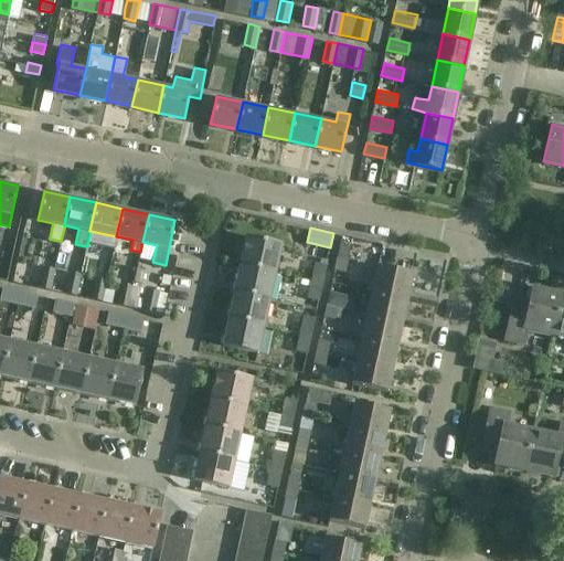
[(241,263),(276,271),(282,243),(246,235),(241,263)]
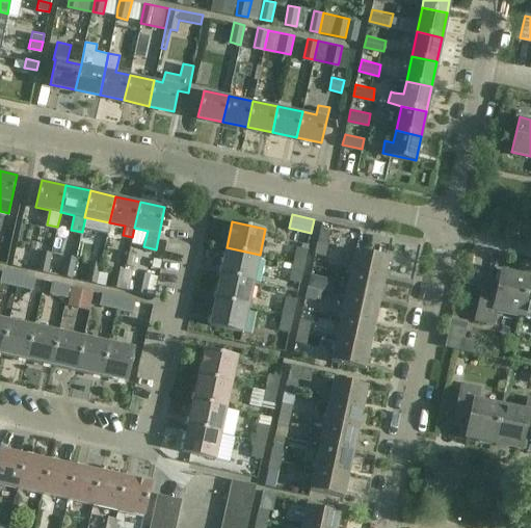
[(332,228),(321,226),(315,252),(325,255),(327,243),(332,228)]
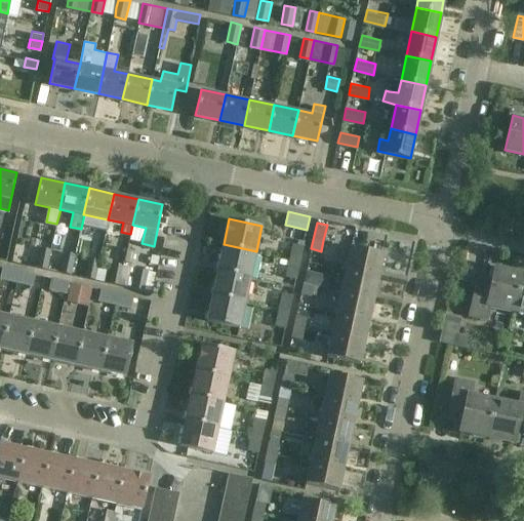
[(289,258),(300,262),(305,240),(298,239),(297,243),(293,242),(289,258)]
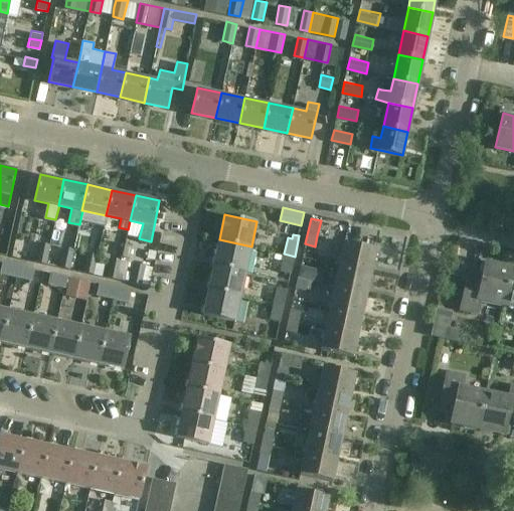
[(214,264),(245,271),(251,246),(219,239),(214,264)]
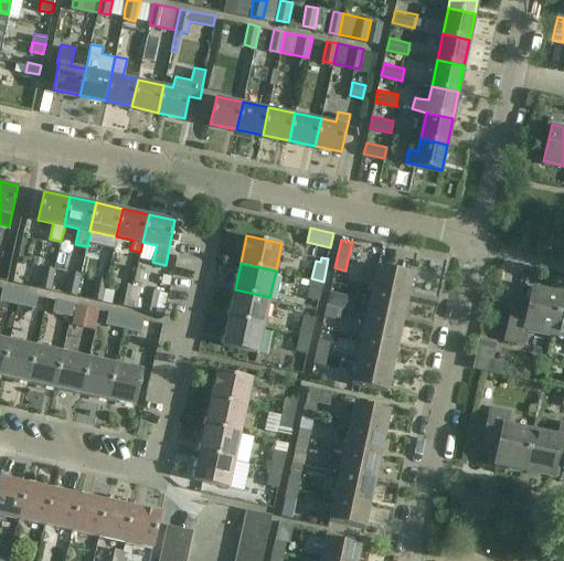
[(372,288),(407,296),(413,272),(378,264),(372,288)]
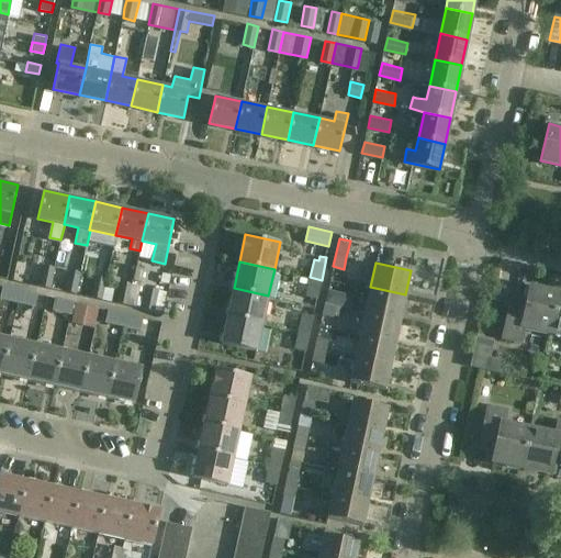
[(55,266),(44,264),(40,283),(51,287),(55,266)]
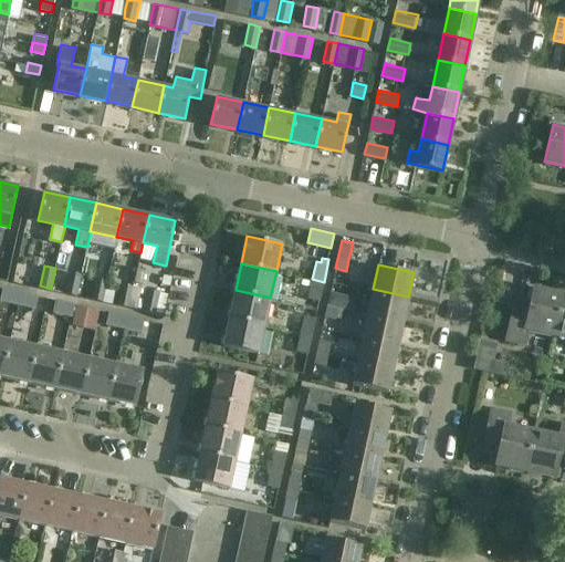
[(77,294),(80,284),(82,274),(70,271),(65,291),(77,294)]
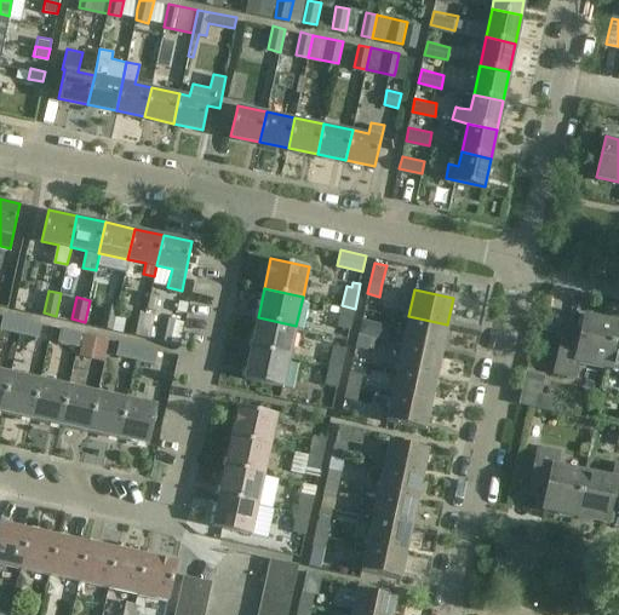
[(179,299),(177,309),(187,311),(189,302),(179,299)]
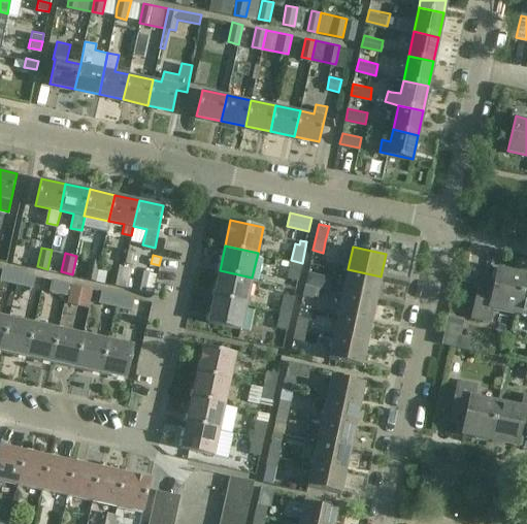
[(86,277),(96,280),(99,266),(100,266),(101,260),(90,258),(86,277)]
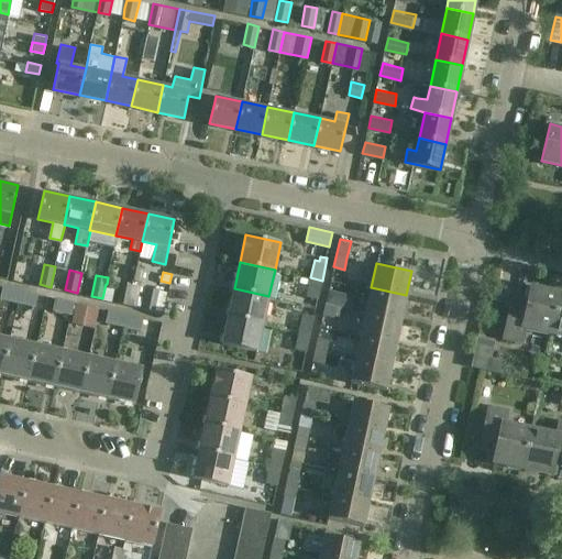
[(306,295),(317,297),(319,297),(322,281),(310,277),(306,295)]
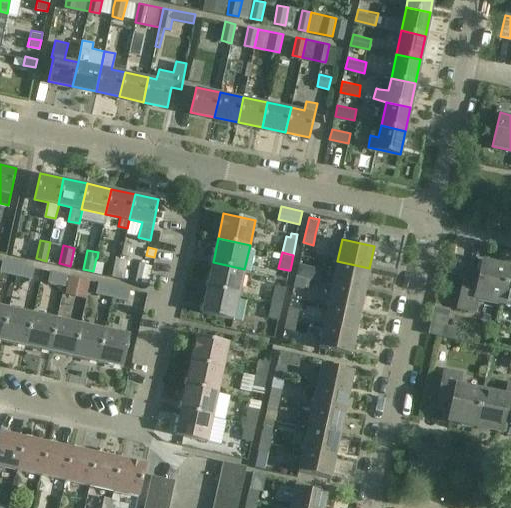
[(106,274),(117,276),(121,257),(110,255),(106,274)]
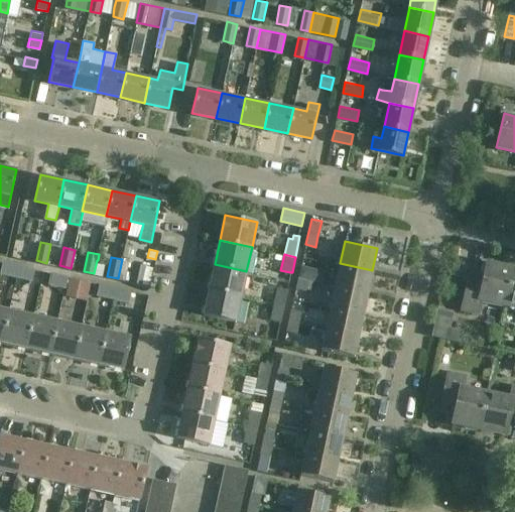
[(122,259),(118,278),(126,279),(129,260),(122,259)]
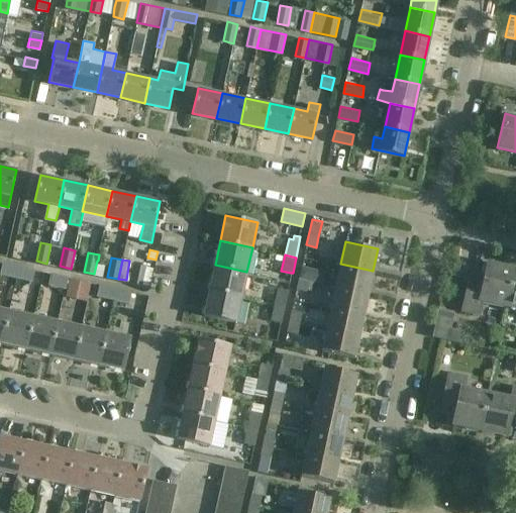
[(97,261),(94,274),(101,275),(104,262),(98,261),(97,261)]
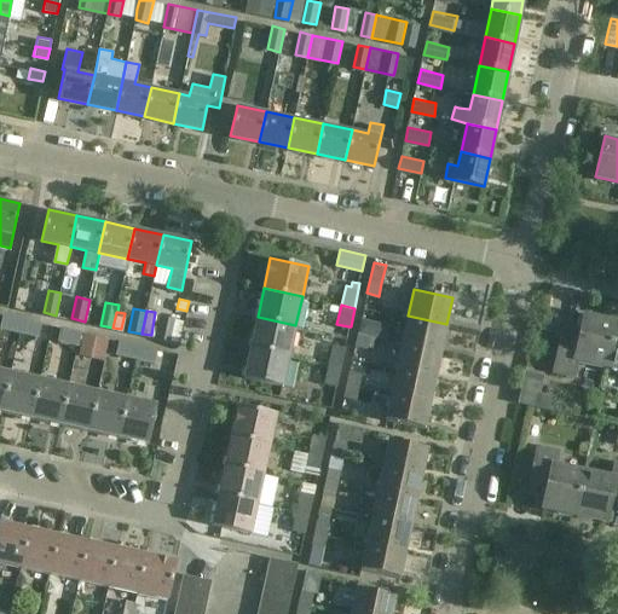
[(0,326),(19,331),(23,317),(4,313),(0,326)]
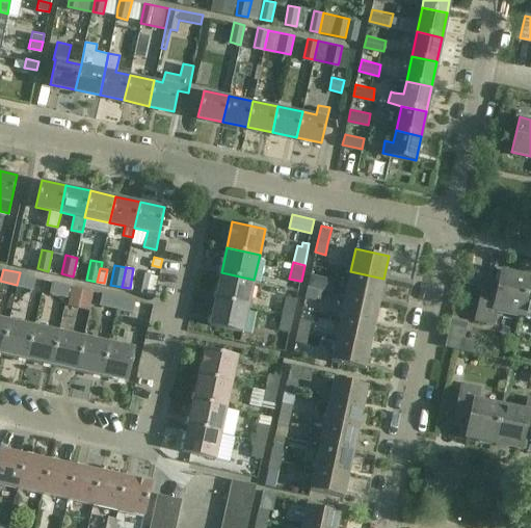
[(521,314),(529,275),(502,269),(498,287),(483,284),(476,318),(494,321),(497,309),(521,314)]
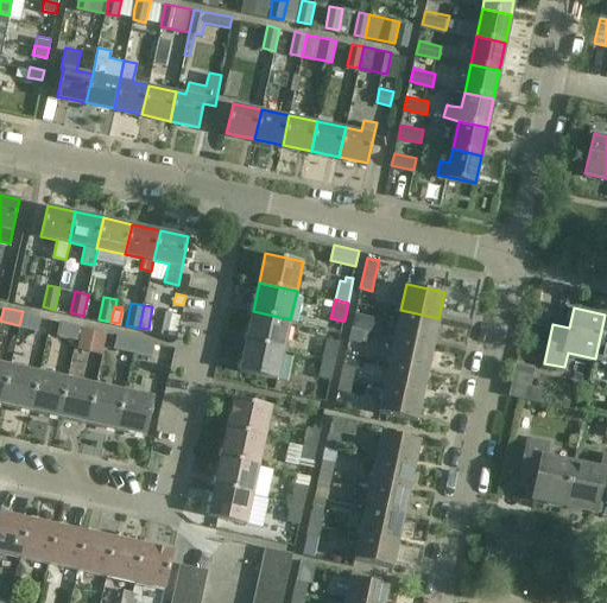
[(172,311),(159,309),(155,331),(168,334),(172,311)]
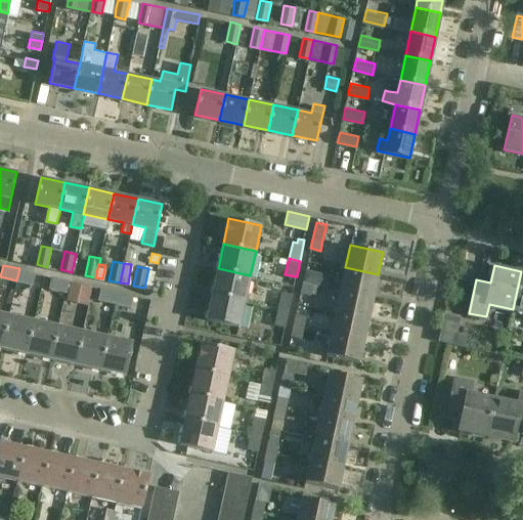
[(341,289),(374,296),(378,274),(345,267),(341,289)]
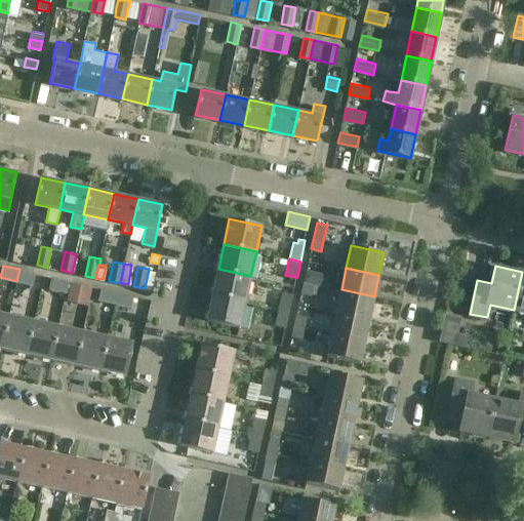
[(36,273),(19,269),(16,281),(33,284),(36,273)]
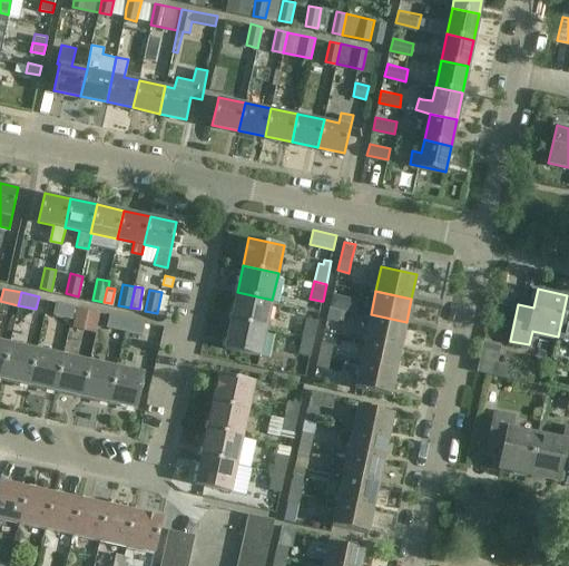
[(231,319),(266,327),(272,300),(237,292),(231,319)]
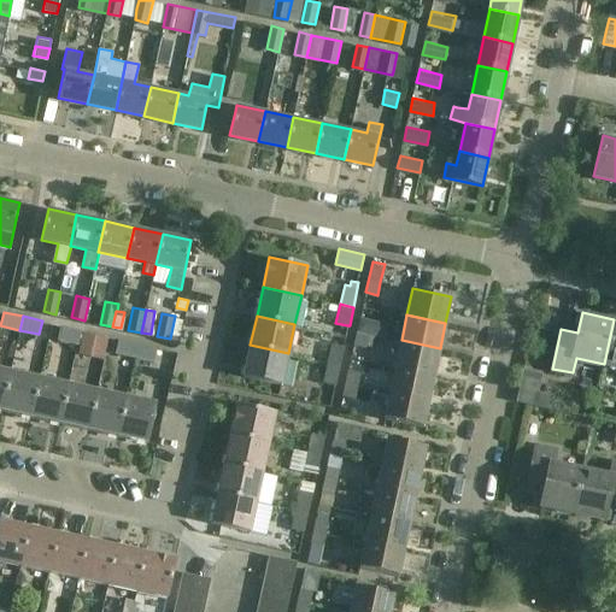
[(359,318),(357,330),(369,333),(373,321),(359,318)]
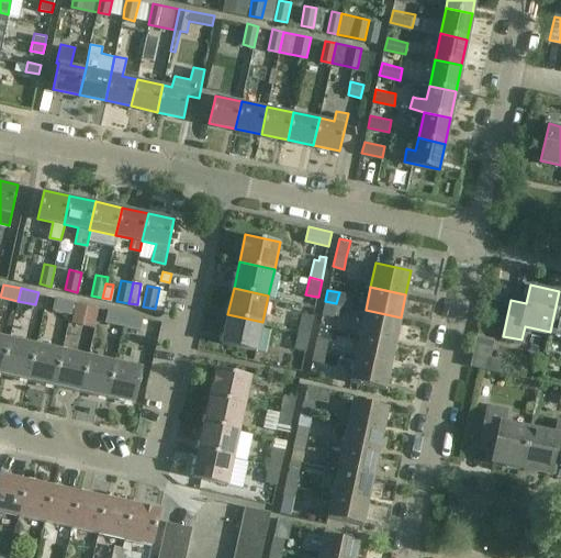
[(560,291),(559,291),(550,332),(560,334),(560,291)]
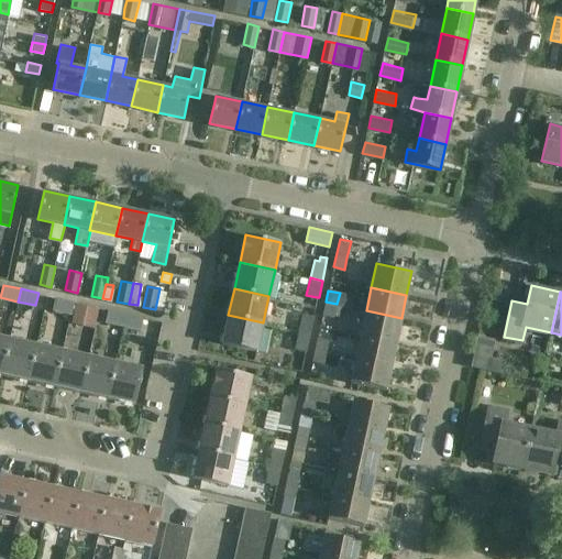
[(72,313),(75,300),(56,296),(53,309),(72,313)]
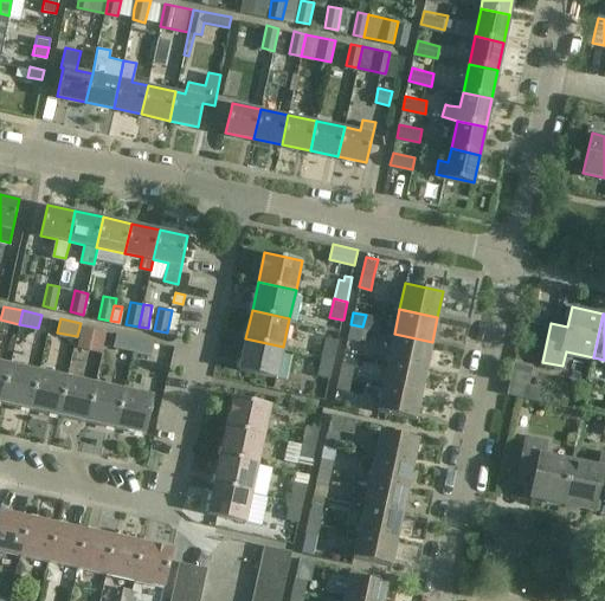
[(107,329),(83,323),(77,347),(102,351),(107,329)]
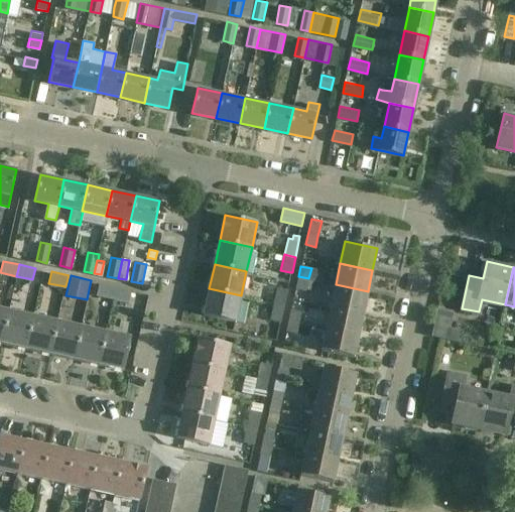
[(313,279),(308,278),(298,276),(295,287),(306,289),(306,288),(311,289),(313,279)]
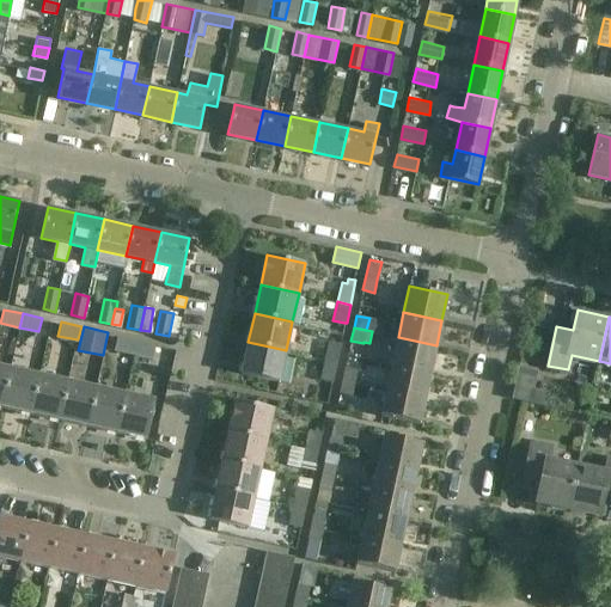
[(136,339),(117,336),(115,348),(134,353),(136,339)]
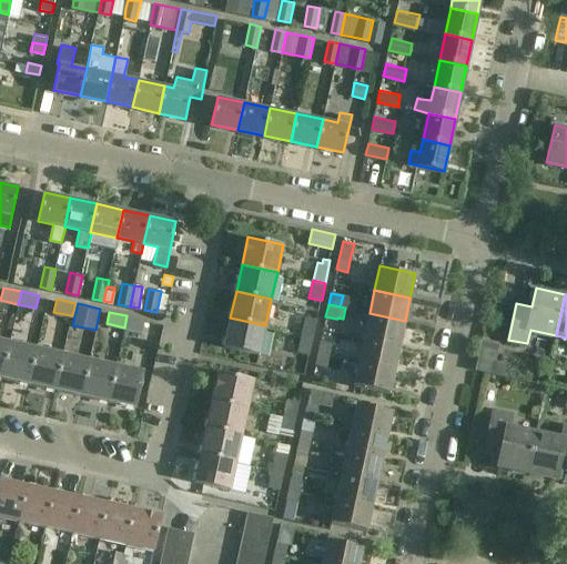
[(364,336),(400,344),(405,321),(370,313),(364,336)]
